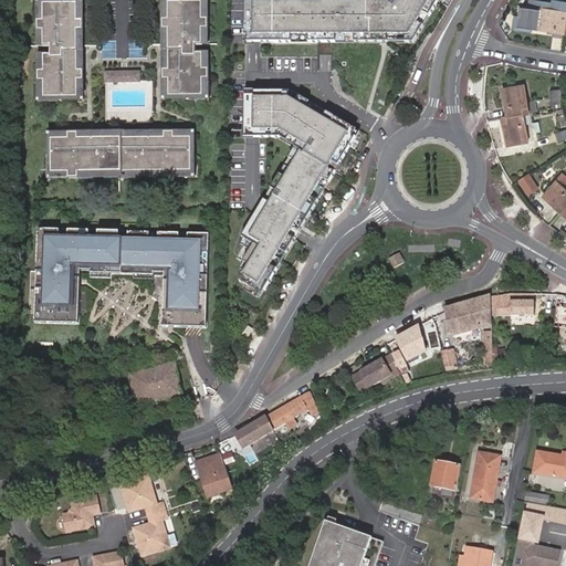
[(82,0),(37,0),(37,20),(42,20),(43,3),(76,4),(76,23),(82,23),(82,0)]
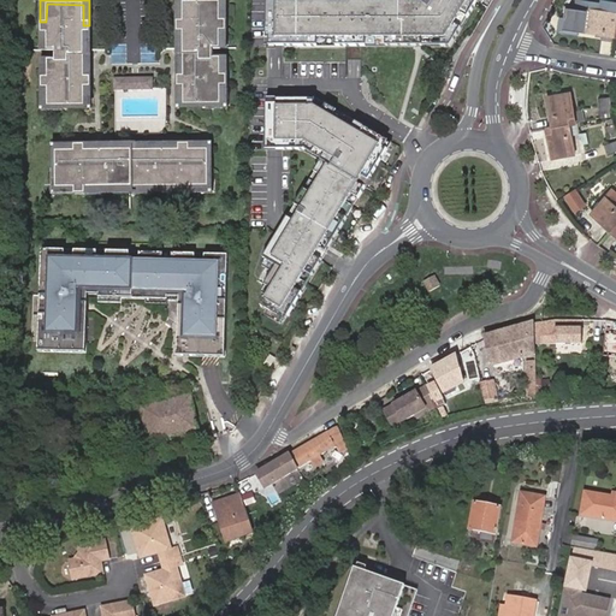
[(265,0),(265,48),(276,48),(449,49),(478,0),(265,0)]
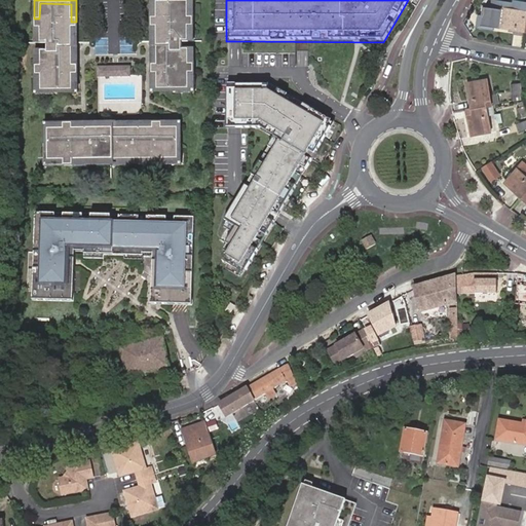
[(192,2),(151,1),(151,22),(156,22),(156,5),(188,6),(187,22),(193,22),(192,2)]
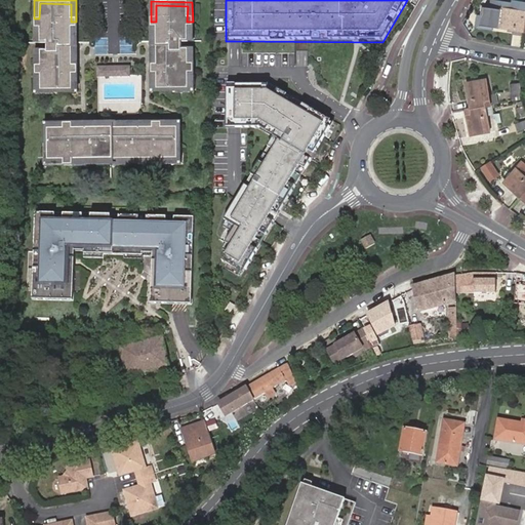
[(487,8),(485,19),(490,21),(490,24),(493,29),(524,35),(524,29),(524,7),(515,5),(514,12),(503,10),(505,3),(498,2),(493,6),(492,9),(487,8)]
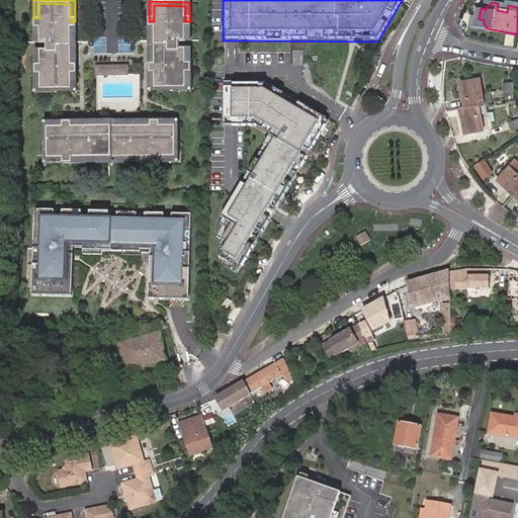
[(69,67),(70,29),(75,29),(75,21),(70,21),(70,4),(39,3),(38,18),(33,18),(33,26),(38,26),(38,42),(46,42),(45,51),(38,51),(38,66),(32,66),(32,74),(37,74),(37,90),(69,90),(69,75),(74,75),(74,67),(69,67)]
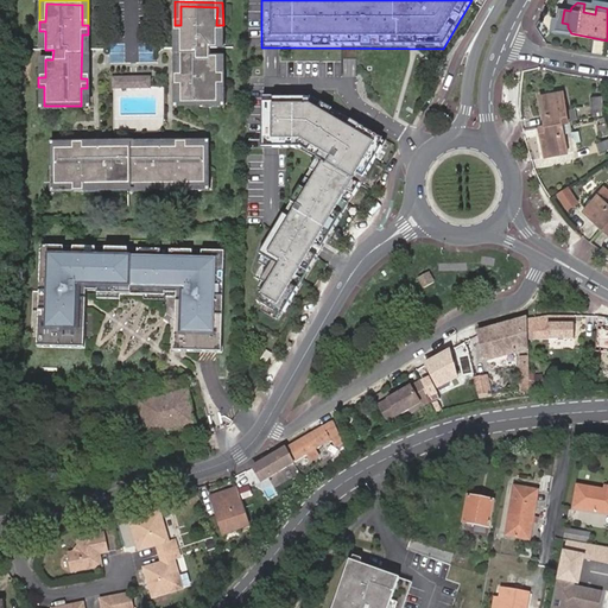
[(217,7),(181,6),(181,25),(175,25),(175,35),(181,35),(181,78),(173,78),(173,88),(181,88),(179,108),(216,108),(216,90),(222,90),(222,81),(216,81),(216,62),(209,62),(209,54),(216,54),(216,35),(222,35),(223,25),(216,25),(217,7)]
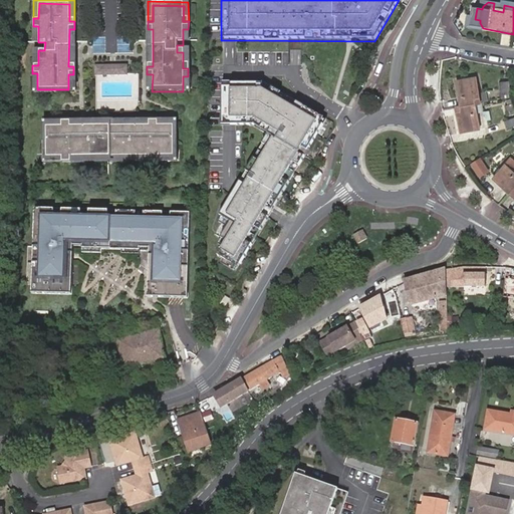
[(125,67),(93,67),(93,75),(124,75),(125,67)]
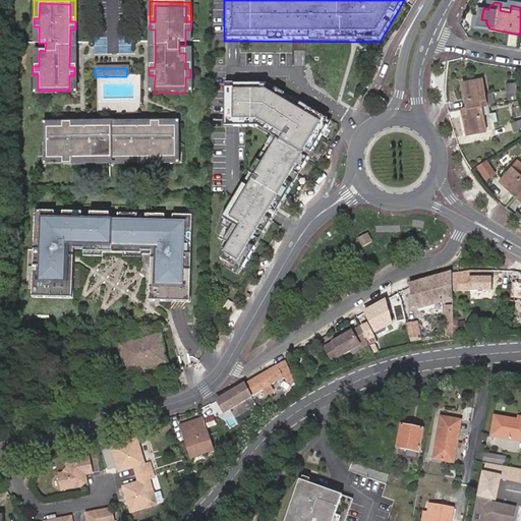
[(38,74),(33,74),(33,95),(74,96),(74,75),(69,75),(69,91),(38,91),(38,74)]
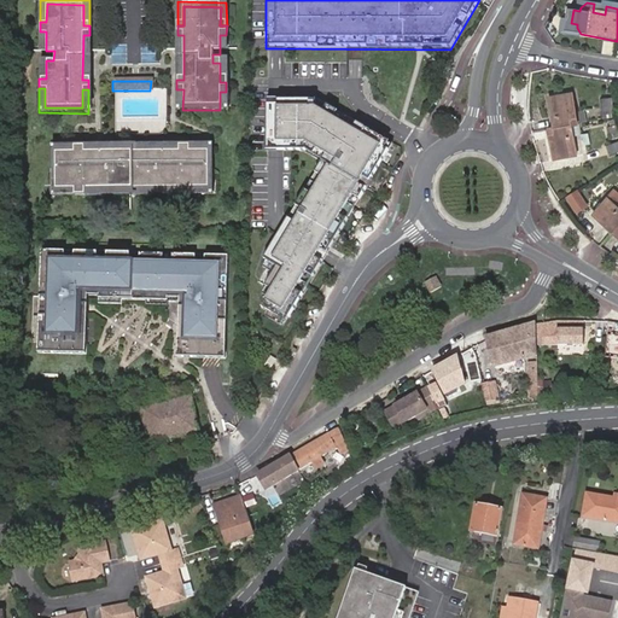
[(184,89),(176,89),(176,115),(226,115),(226,92),(220,92),(220,110),(182,110),(184,89)]
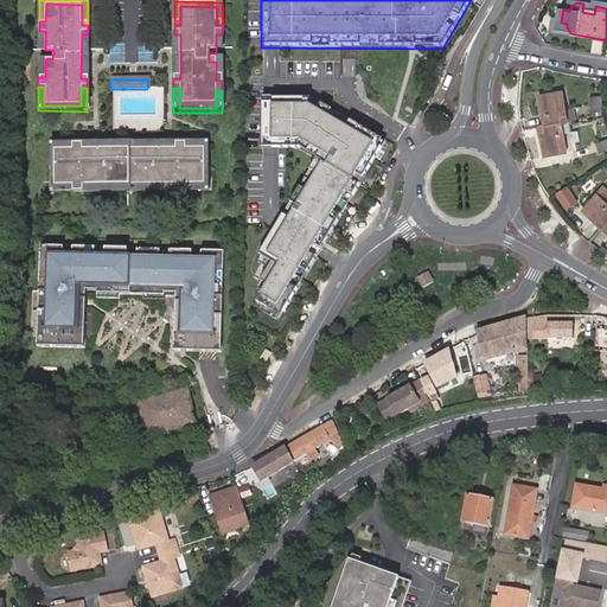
[(564,123),(570,121),(566,96),(543,101),(548,127),(564,123)]
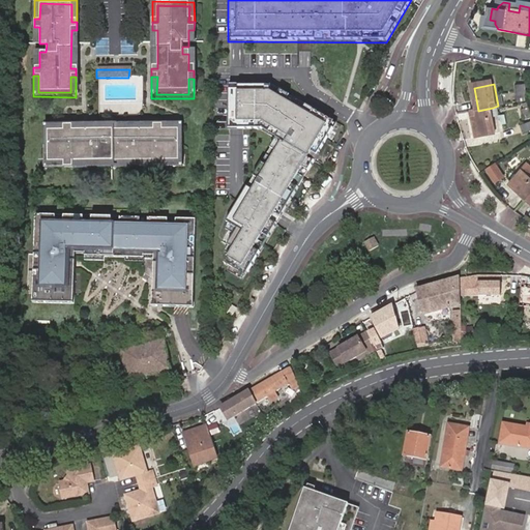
[(529,96),(528,84),(520,85),(522,97),(529,96)]
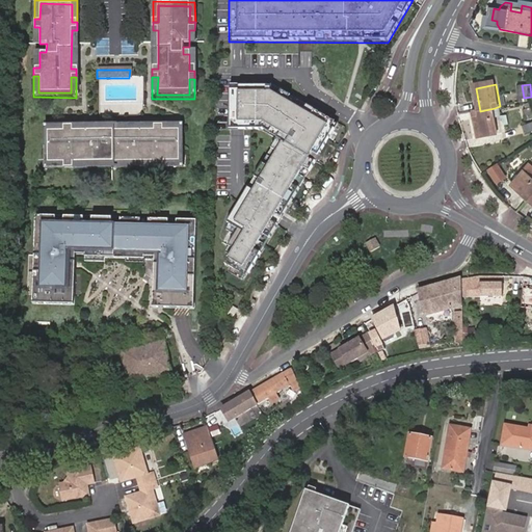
[(238,85),(230,85),(229,129),(238,130),(263,130),(280,139),(245,196),(229,223),(240,231),(231,246),(237,250),(228,265),(247,276),(282,219),(338,124),(274,85),(238,85)]
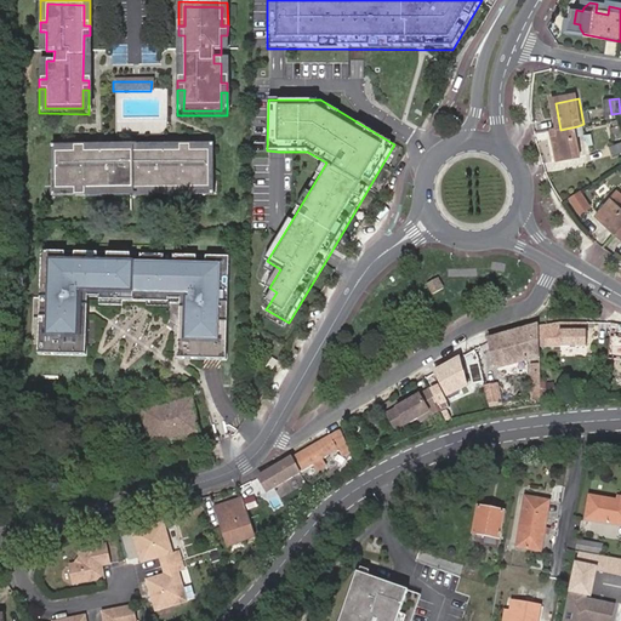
[(560,130),(554,131),(562,158),(584,153),(577,126),(560,130)]
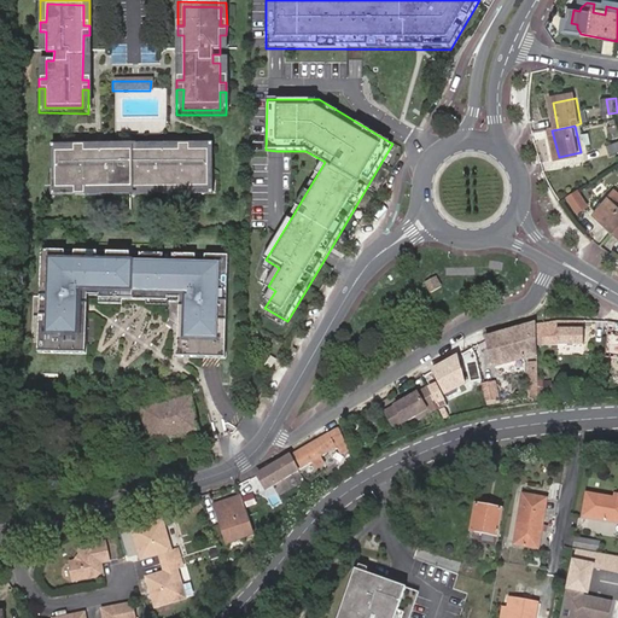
[(53,146),(75,146),(75,140),(48,140),(48,190),(71,190),(71,184),(53,184),(53,146)]
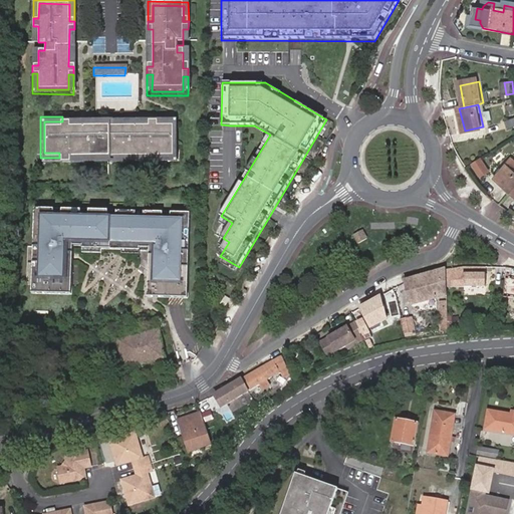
[(62,121),(44,121),(44,153),(59,153),(59,158),(67,158),(67,153),(82,153),(82,148),(90,148),(90,153),(121,153),(121,148),(130,148),(130,153),(145,153),(145,159),(153,158),(153,153),(171,153),(171,122),(153,122),(153,117),(145,117),(145,122),(132,122),(132,116),(122,117),(122,122),(92,122),(92,116),(84,116),(84,122),(70,122),(70,116),(62,116),(62,121)]
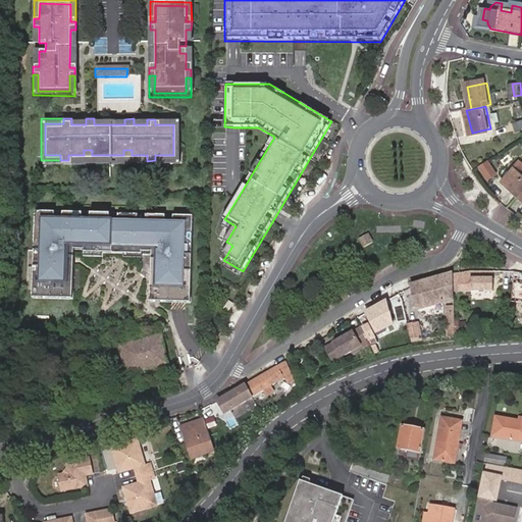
[(177,119),(155,119),(155,124),(173,124),(173,155),(155,155),(155,160),(177,161),(177,119)]
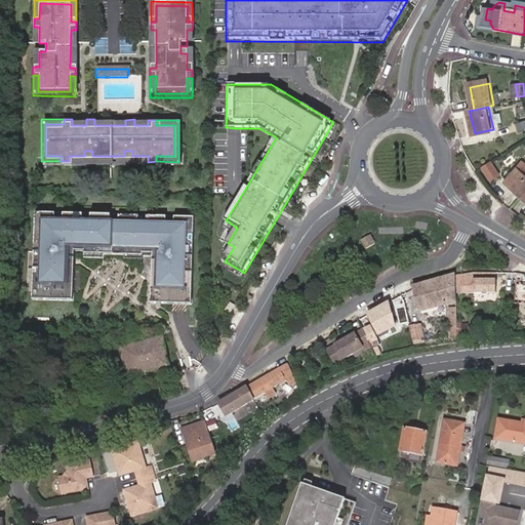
[(524,128),(524,120),(515,124),(516,124),(516,126),(517,129),(518,131),(519,131),(521,130),(524,128)]
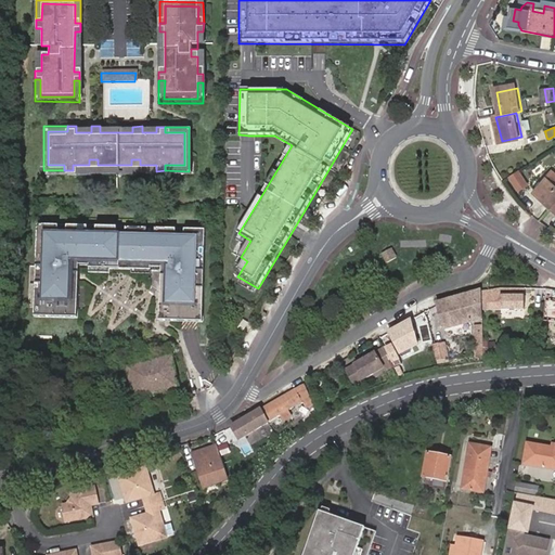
[(73,165),(73,170),(156,171),(156,165),(140,165),(140,159),(131,159),(131,165),(98,165),(98,159),(89,159),(89,165),(73,165)]
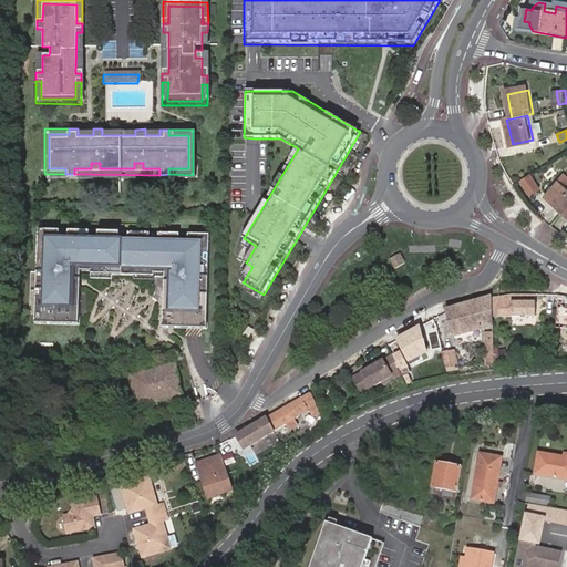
[(528,174),(521,179),(531,194),(538,188),(528,174)]
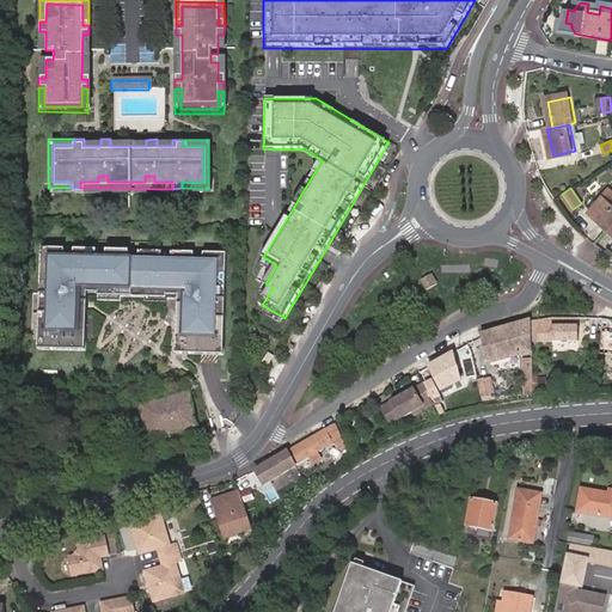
[(609,230),(611,225),(611,201),(605,195),(588,212),(609,230)]
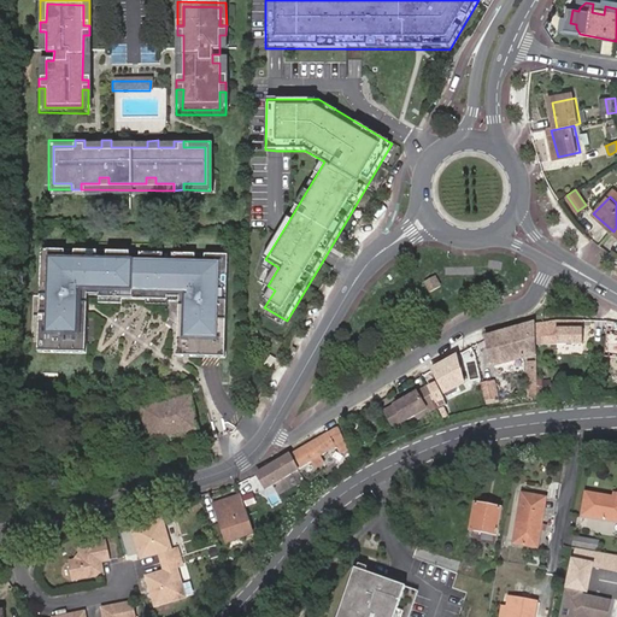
[(210,354),(225,354),(227,252),(39,251),(39,353),(87,353),(87,297),(177,298),(177,354),(210,354)]
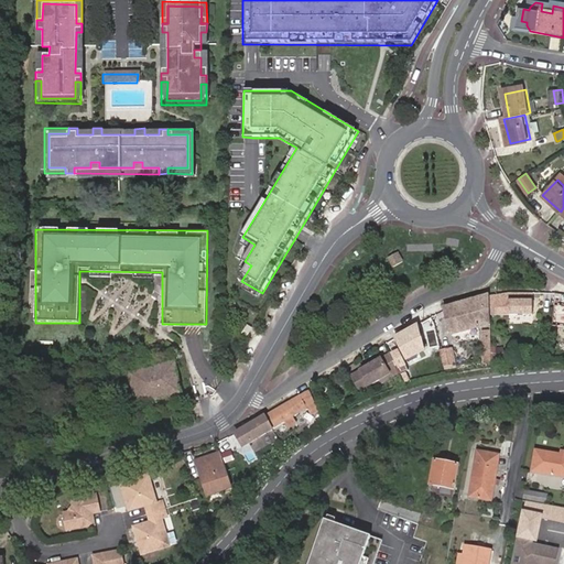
[(384,258),(390,268),(402,261),(397,251),(384,258)]
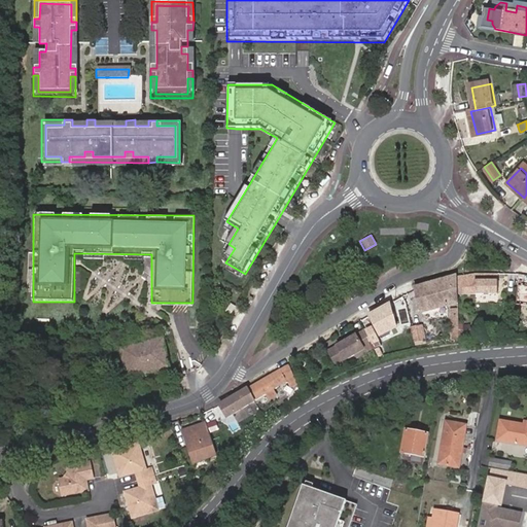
[(458,293),(458,296),(498,295),(498,275),(484,274),(476,275),(457,278),(458,293)]
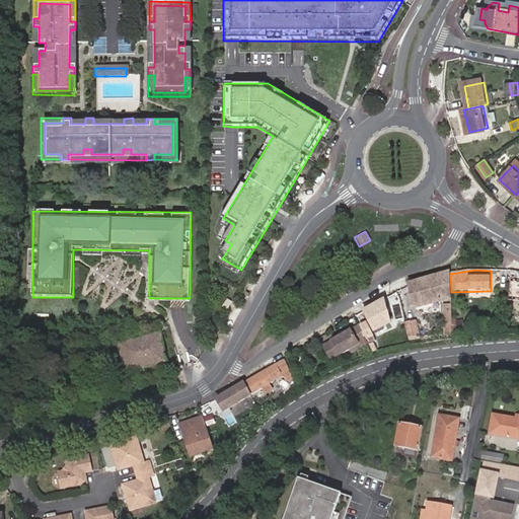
[(518,273),(513,271),(511,271),(511,278),(510,285),(508,303),(515,304),(515,301),(516,285),(518,285),(518,273)]
